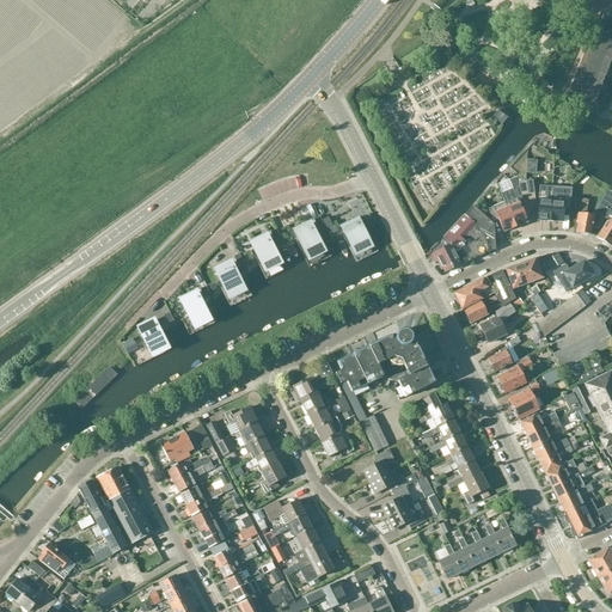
[(593,31),(565,99),(591,109),(588,108),(592,99),(594,101),(598,92),(594,91),(598,84),(601,85),(604,77),(601,75),(604,67),(607,68),(611,61),(607,60),(611,51),(611,13),(605,11),(597,32),(593,31)]
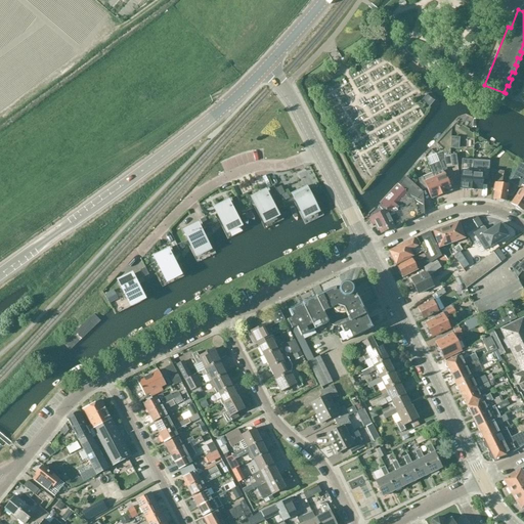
[(434,101),(427,94),(422,100),(429,107),(434,101)]
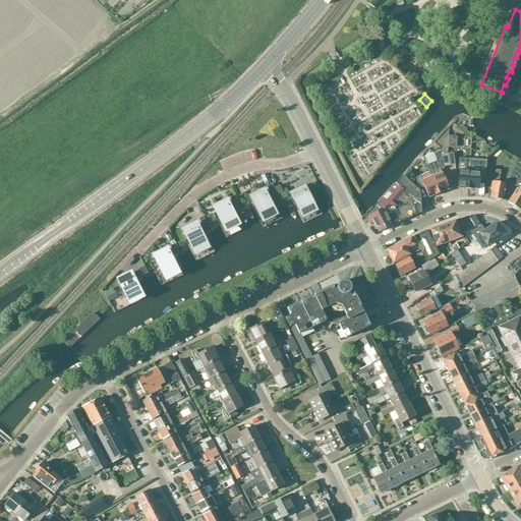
[(457,188),(468,189),(469,166),(459,165),(457,188)]
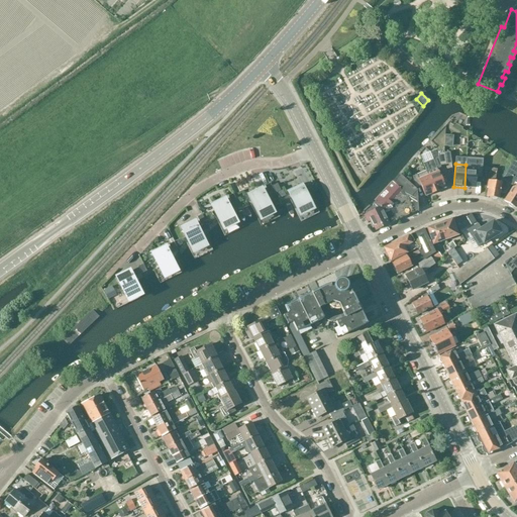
[(493,170),(482,183),(488,184),(488,190),(489,190),(487,198),(492,199),(493,200),(496,200),(497,200),(499,200),(501,194),(506,195),(511,186),(514,188),(516,184),(516,183),(516,180),(516,166),(513,164),(502,181),(501,184),(495,183),(497,171),(493,170)]
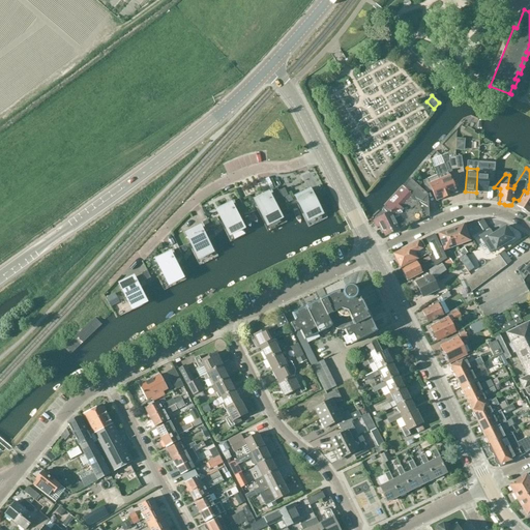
[(477,169),(476,193),(487,194),(488,182),(494,182),(495,170),(477,169)]
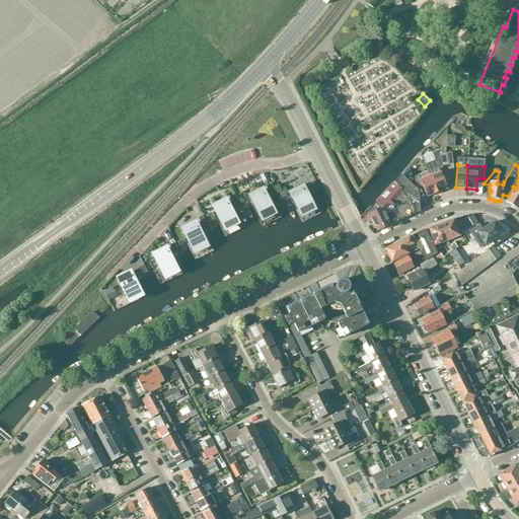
[(438,168),(428,172),(437,194),(447,190),(438,168)]
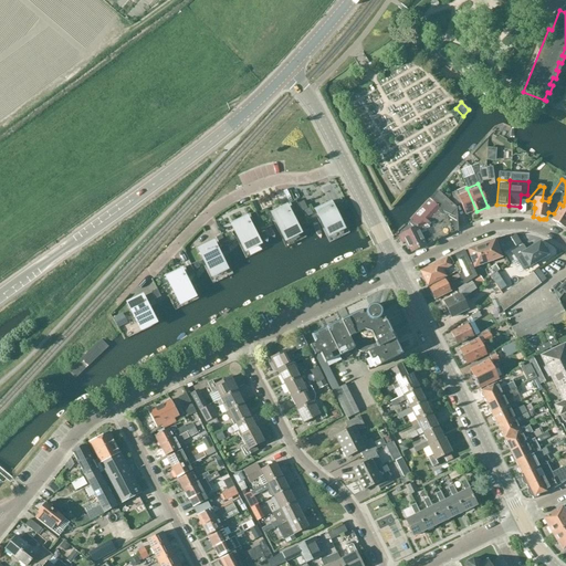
[(477,211),(467,188),(450,195),(456,207),(461,205),(465,216),(469,215),(477,211)]
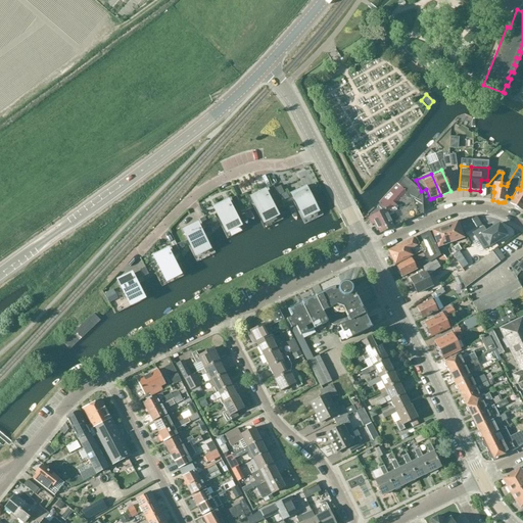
[(421,193),(406,179),(403,177),(396,185),(379,203),(379,204),(365,218),(367,221),(369,220),(371,225),(374,224),(379,234),(394,227),(423,214),(421,193)]
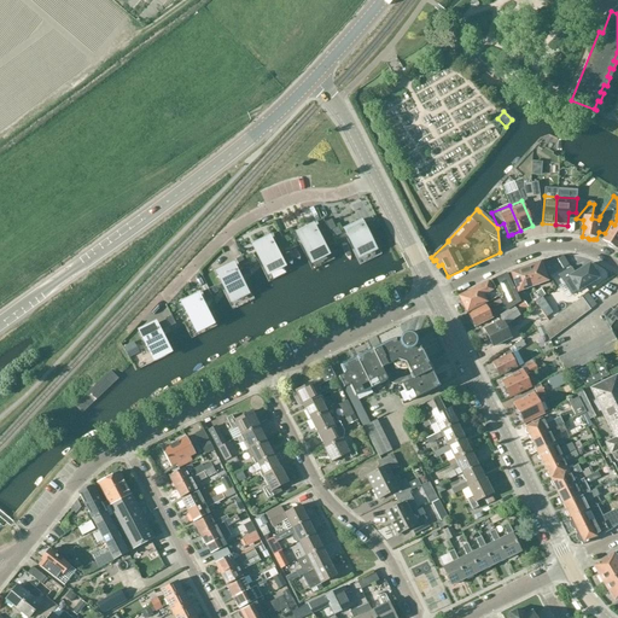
[(617,220),(614,225),(602,242),(608,245),(608,248),(612,249),(614,249),(616,250),(617,245),(617,220)]
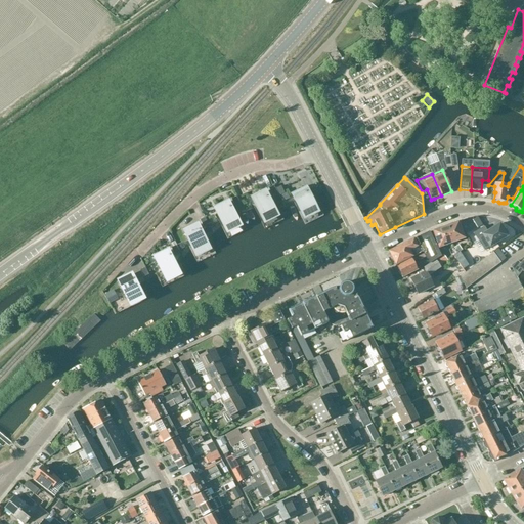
[(303,188),(292,193),(304,217),(318,211),(308,190),(304,191),(303,188)]
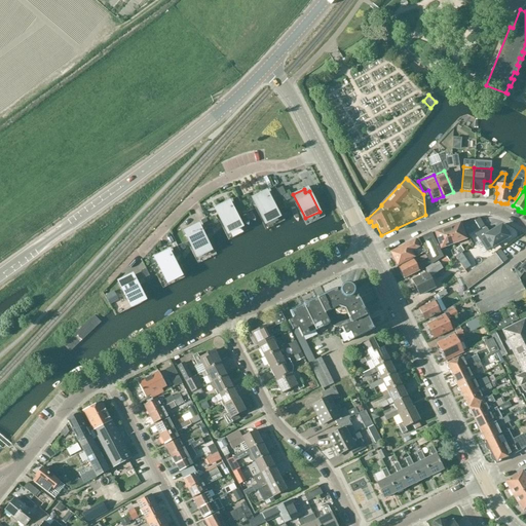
[(265,196),(263,193),(253,198),(265,223),(278,216),(268,195),(265,196)]
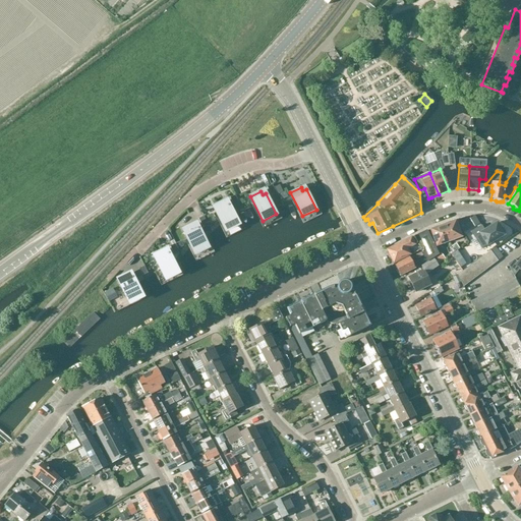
[(235,195),(231,197),(234,206),(239,203),(235,195)]
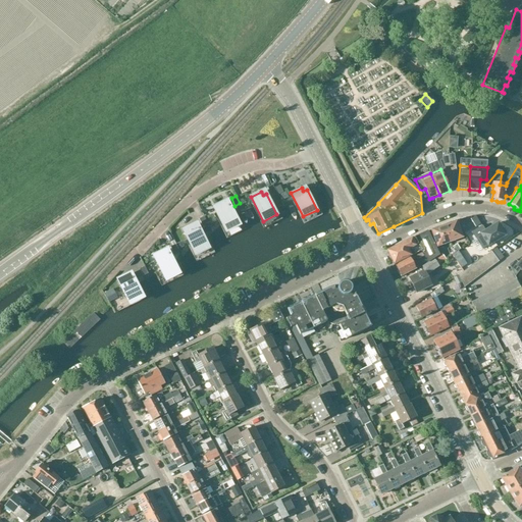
[(224,203),(214,208),(223,224),(226,231),(240,224),(229,204),(226,206),(224,203)]
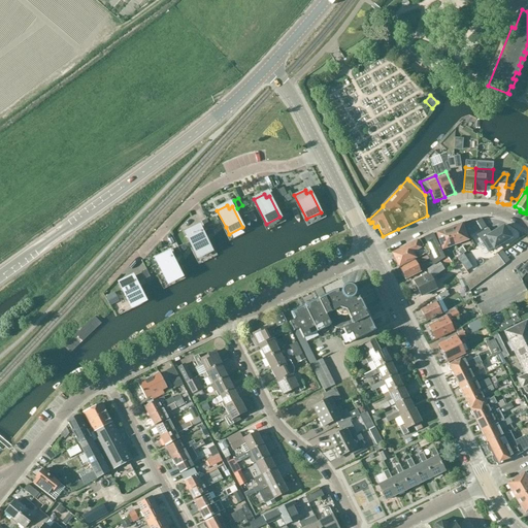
[(159,234),(168,224),(164,219),(154,230),(159,234)]
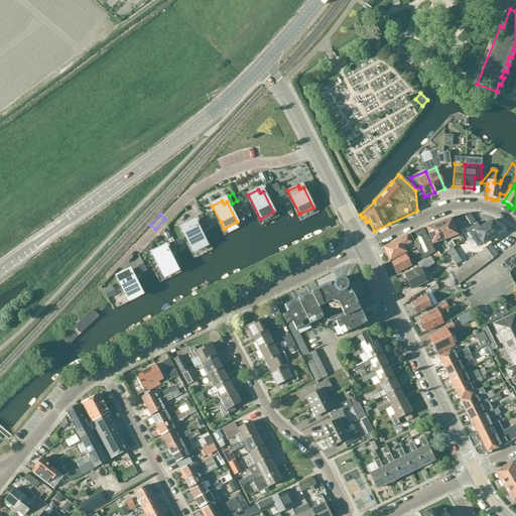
[(202,215),(198,217),(199,219),(198,220),(200,225),(206,222),(202,215)]
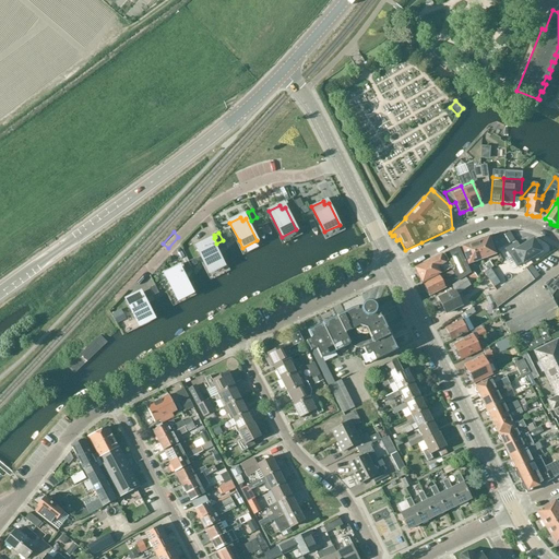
[(482,241),(475,244),(482,260),(495,256),(489,238),(486,239),(485,238),(482,239),(482,241)]
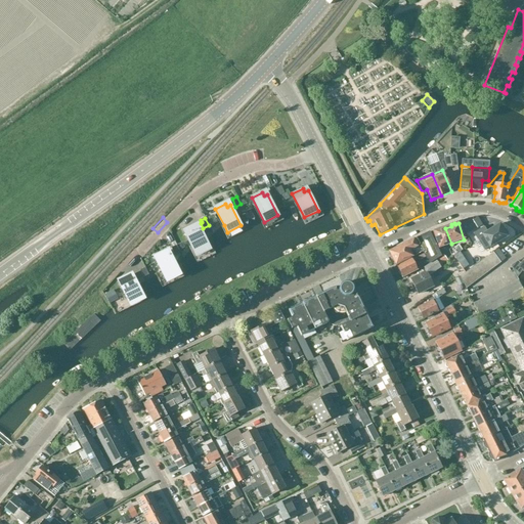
[(504,230),(499,225),(487,232),(484,227),(474,234),(477,241),(478,239),(485,251),(508,237),(507,236),(508,234),(506,230),(504,230)]
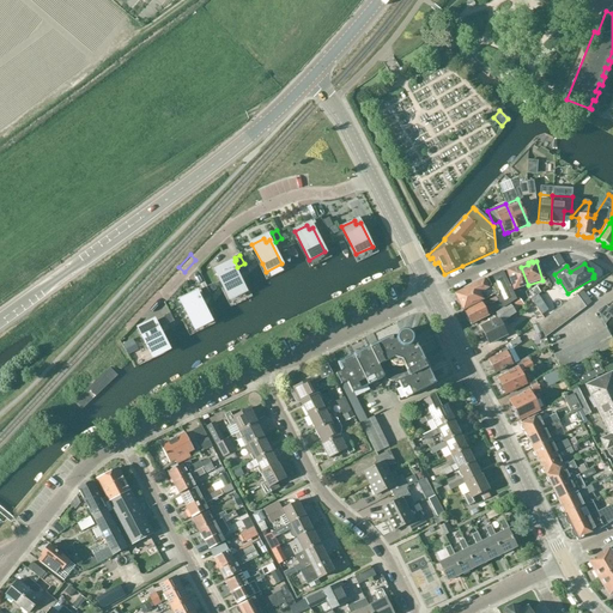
[(228,265),(216,271),(226,291),(230,299),(246,291),(234,267),(230,269),(228,265)]
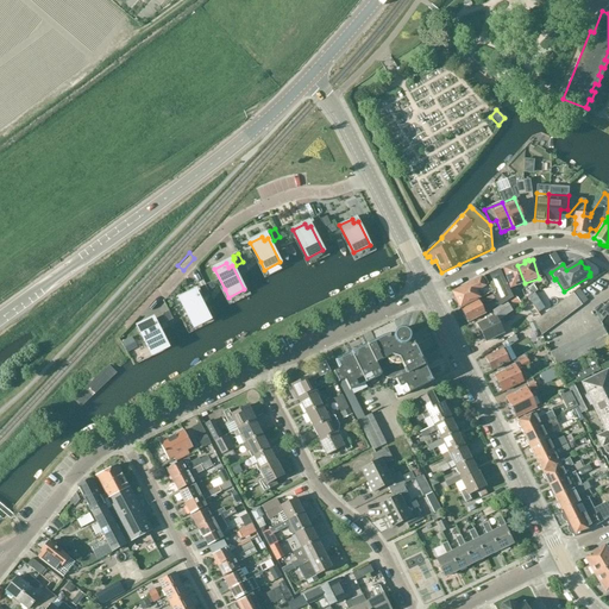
[(525,283),(518,265),(512,268),(510,267),(507,268),(506,269),(504,270),(510,289),(525,283)]
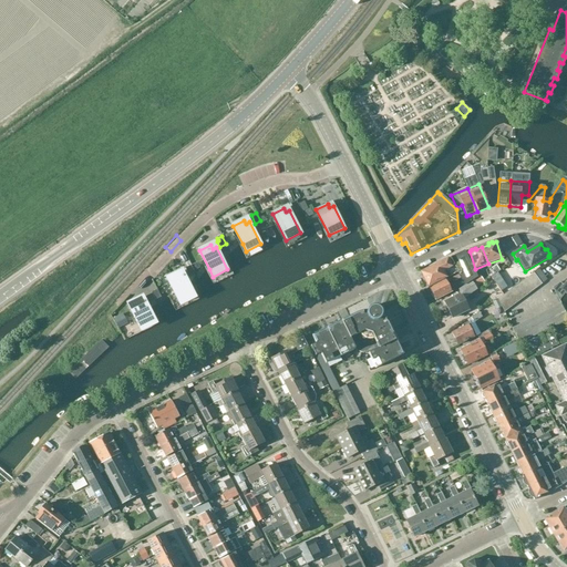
[(156,264),(163,254),(160,251),(152,261),(156,264)]
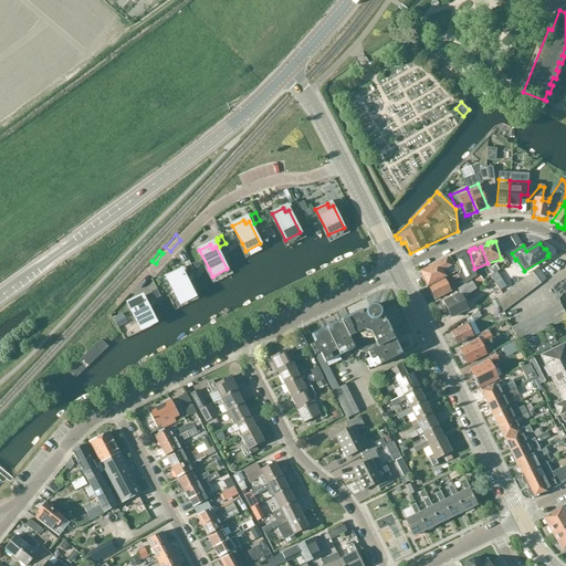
[(421,273),(428,287),(446,279),(457,273),(464,286),(477,278),(464,252),(421,273)]
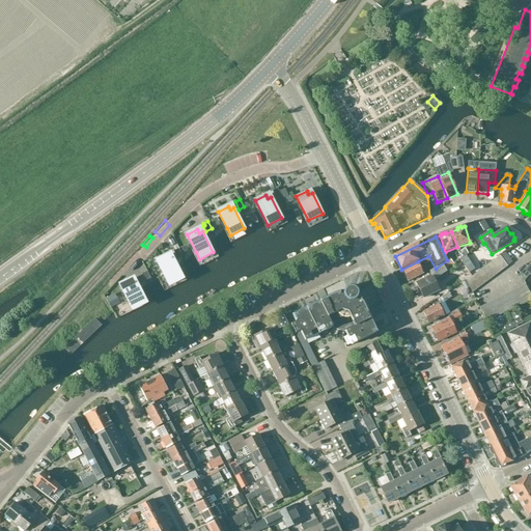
[(179,249),(174,251),(175,254),(174,254),(177,259),(183,256),(179,249)]
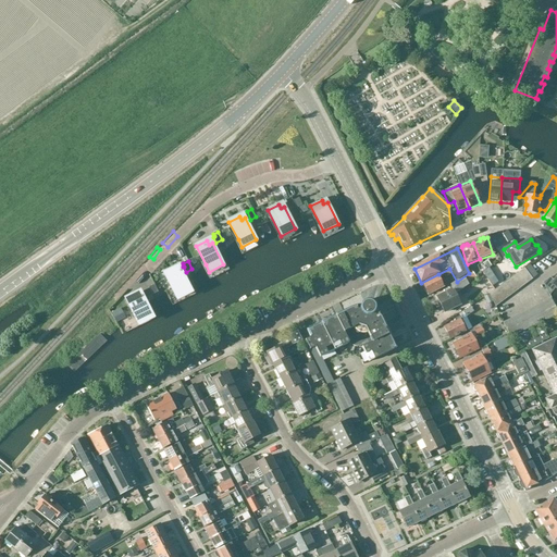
[(493,292),(490,295),(493,301),(495,307),(502,302),(507,298),(511,295),(517,291),(522,287),(527,283),(532,280),(532,279),(537,275),(532,269),(530,264),(524,269),(519,273),(514,276),(509,281),(504,284),(498,288),(493,292)]
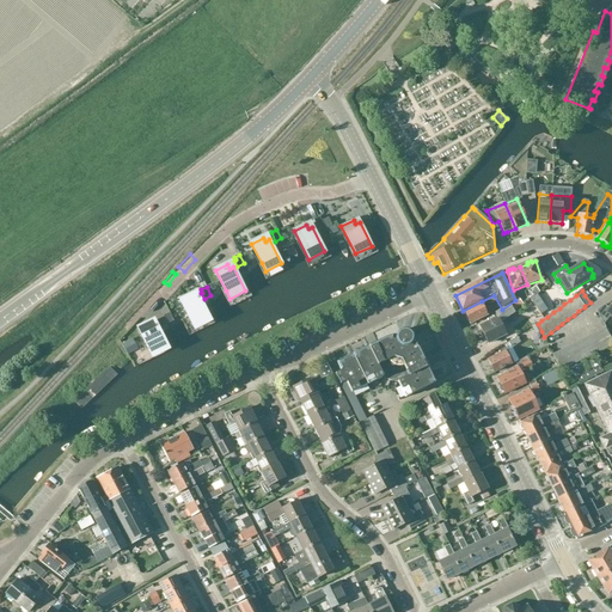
[(193,294),(181,300),(195,328),(210,320),(199,297),(195,298),(193,294)]
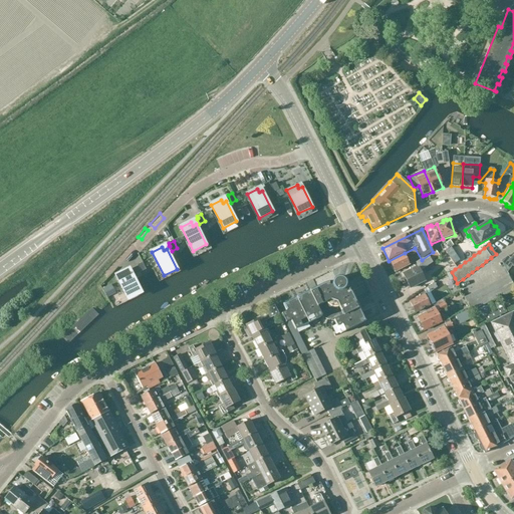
[(439,256),(436,251),(417,264),(418,268),(404,275),(405,277),(403,278),(406,284),(408,283),(411,289),(425,282),(420,271),(433,263),(432,261),(439,256)]
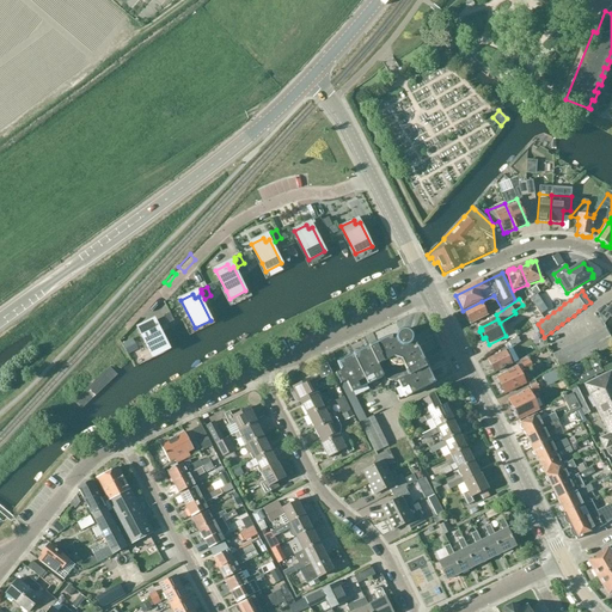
[(470,325),(488,317),(481,304),(464,312),(466,318),(466,320),(467,324),(469,324),(470,325)]
